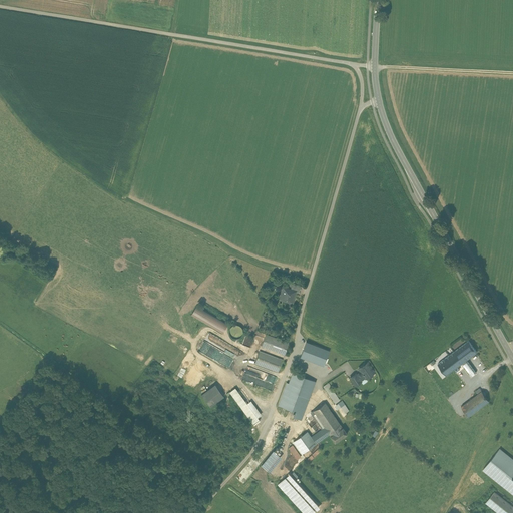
[(194,260),(190,259),(189,266),(193,266),(193,262),(199,263),(200,258),(194,257),(194,260)]
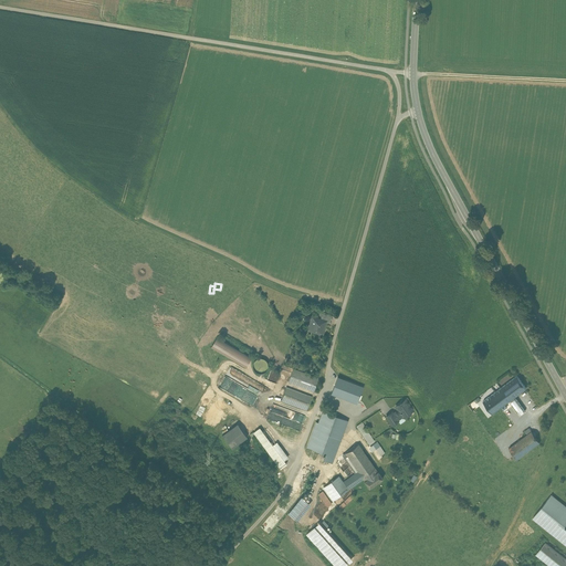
[(332,314),(323,311),(321,318),(326,321),(329,322),(332,314)]
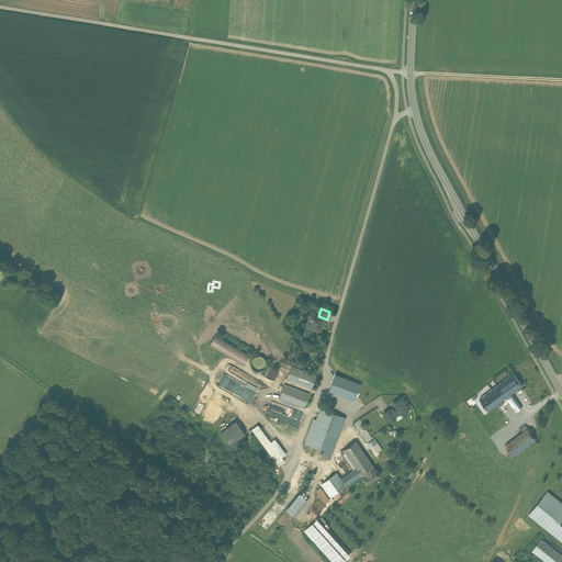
[(318,316),(310,314),(306,327),(321,332),(324,318),(318,316)]
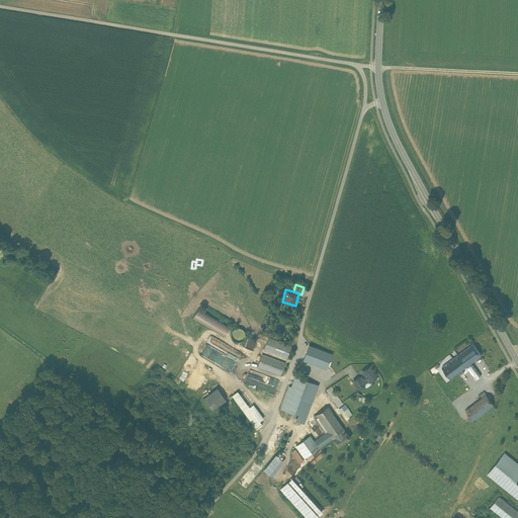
[(231,327),(198,308),(193,318),(225,336),(231,327)]
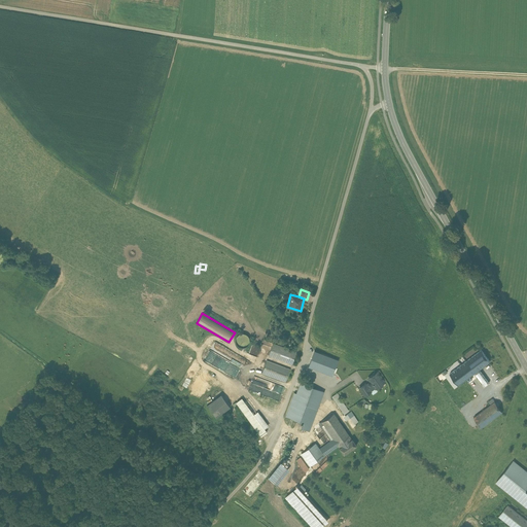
[(249,343),(249,340),(249,337),(247,335),(245,334),(242,332),(240,334),(238,335),(236,338),(236,340),(236,343),(238,345),(240,347),(243,347),(245,347),(247,345),(249,343)]
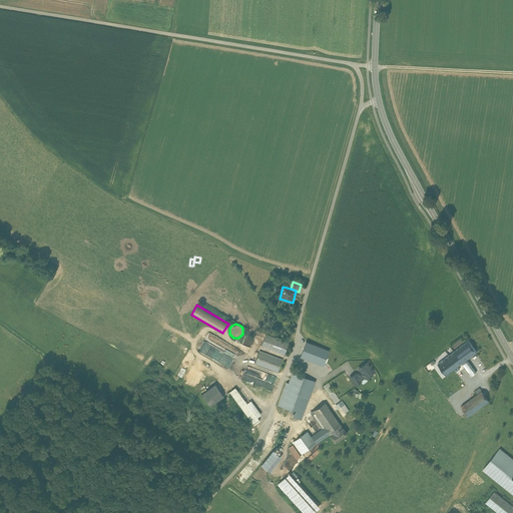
[(242,352),(209,332),(204,340),(237,360),(242,352)]
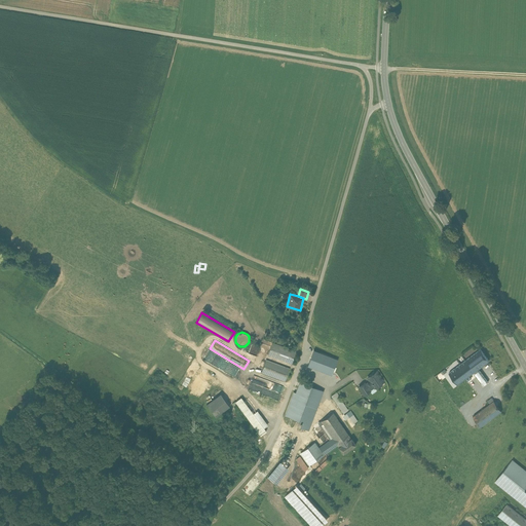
[(296,351),(272,342),(268,355),(291,364),(296,351)]
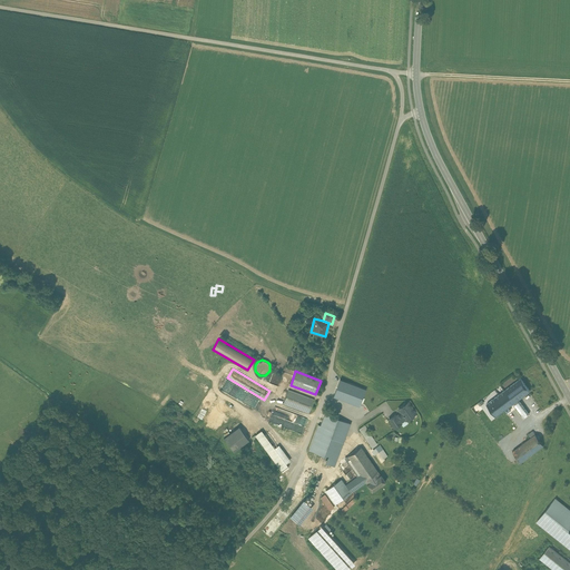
[(282,375),(273,372),(268,383),(278,386),(282,375)]
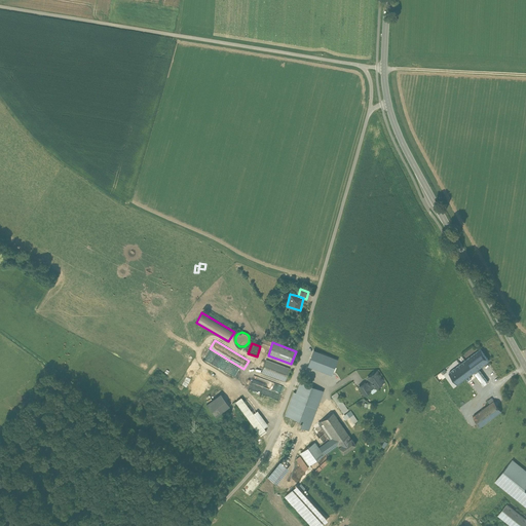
[(481,349),(468,359),(477,370),(479,369),(489,361),(481,349)]
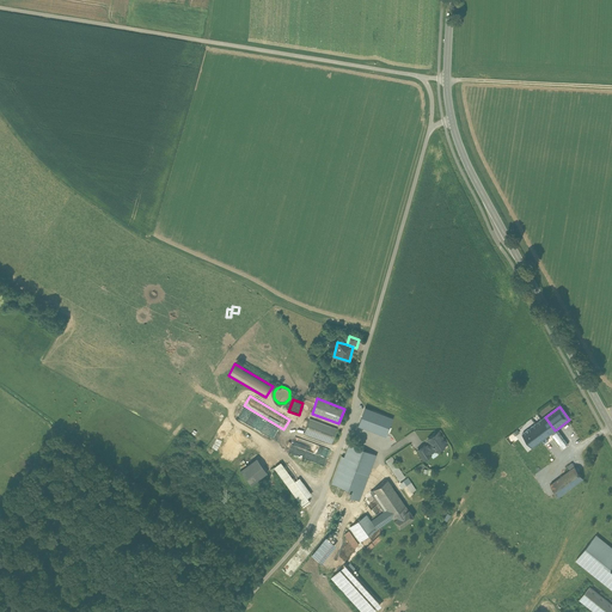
[(393,418),(366,408),(359,426),(386,435),(393,418)]
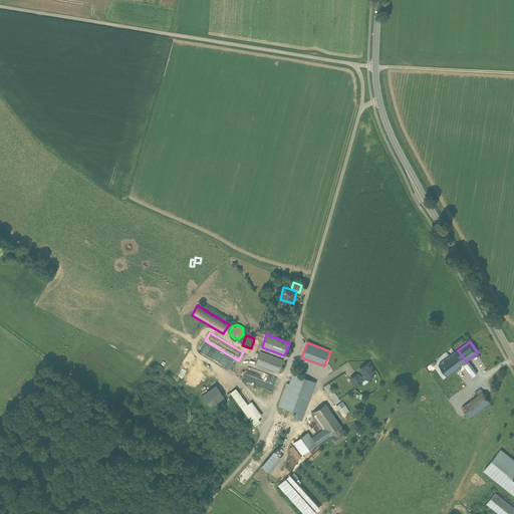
[(466,361),(458,350),(439,364),(447,375),(463,363),(466,361)]
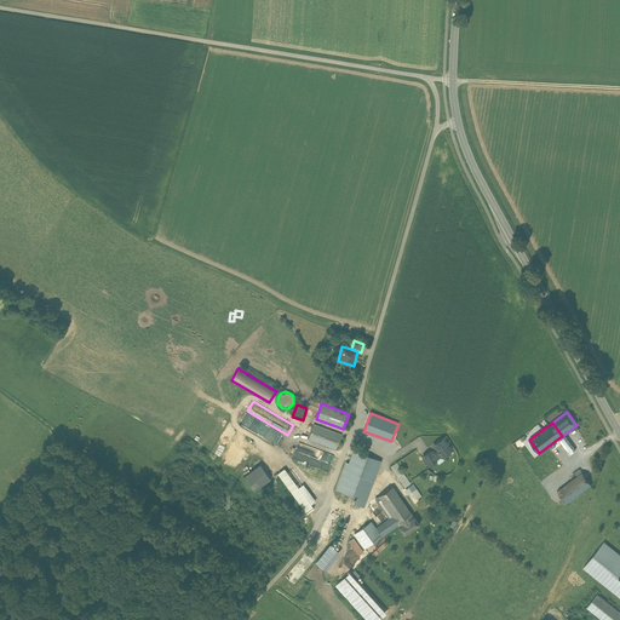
[(342,434),(314,424),(309,438),(336,449),(342,434)]
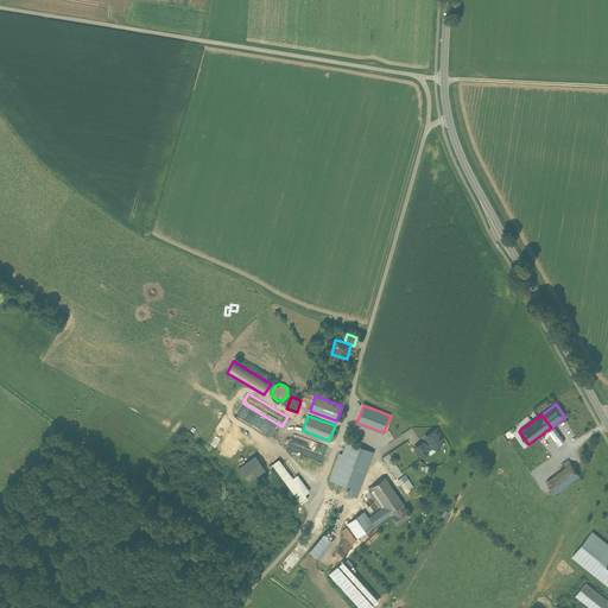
[(222,417),(208,443),(214,447),(228,420),(222,417)]
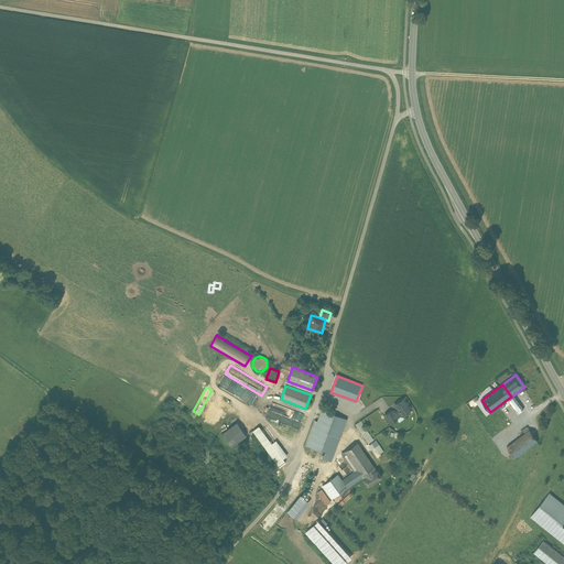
[(523,410),(513,396),(511,397),(508,399),(519,413),(523,410)]
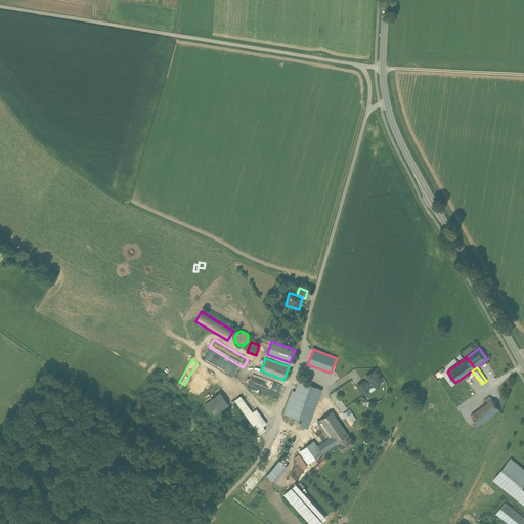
[(382,380),(375,369),(373,369),(372,370),(370,372),(366,376),(368,379),(364,382),(366,386),(372,383),(374,386),(382,380)]
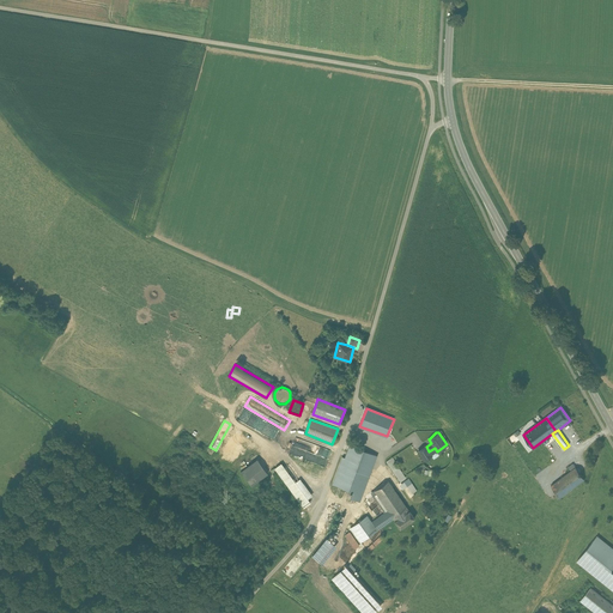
[(331,450),(296,437),(292,444),(328,459),(331,450)]
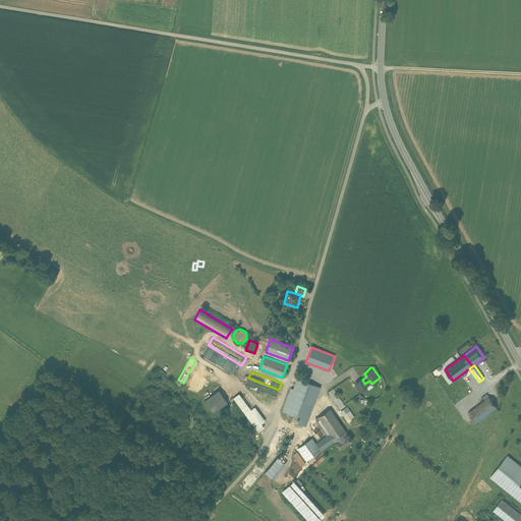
[(279,390),(248,378),(246,385),(276,397),(279,390)]
